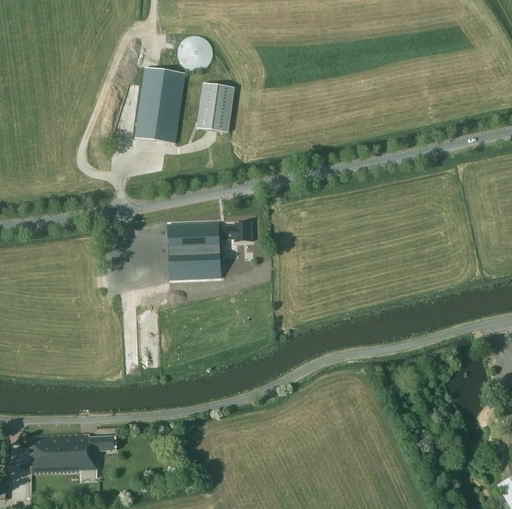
[(180,42),(190,70),(218,59),(207,31),(180,42)]
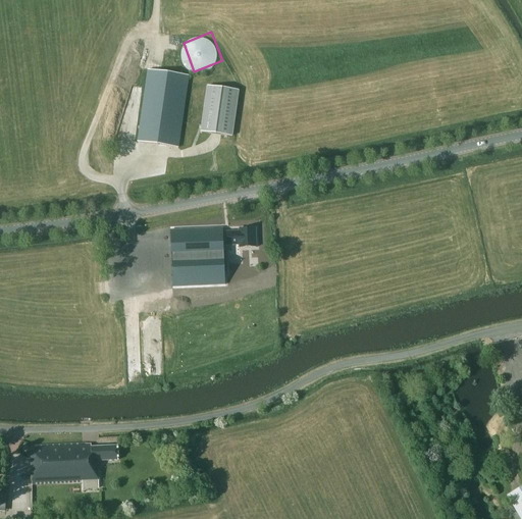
[(138,139),(177,145),(188,73),(148,67),(138,139)]
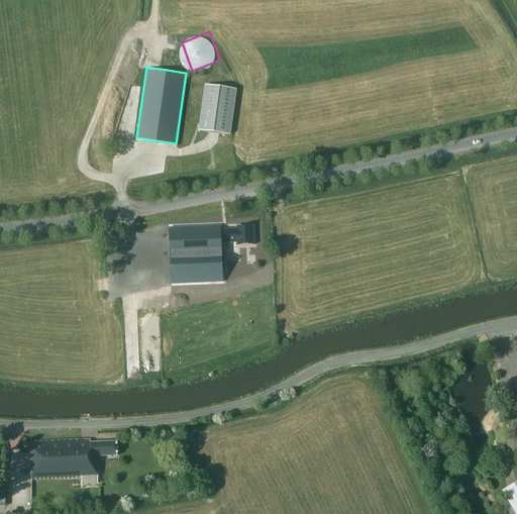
[(235,87),(205,83),(198,127),(229,132),(235,87)]
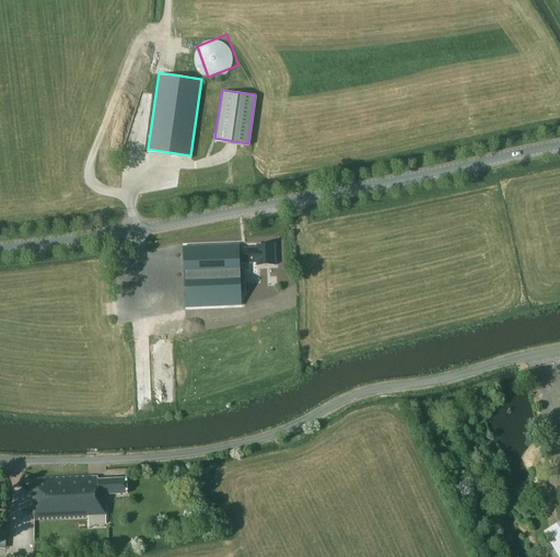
[(240,242),(183,244),(185,304),(242,302),(241,260),(240,246),(240,242)]
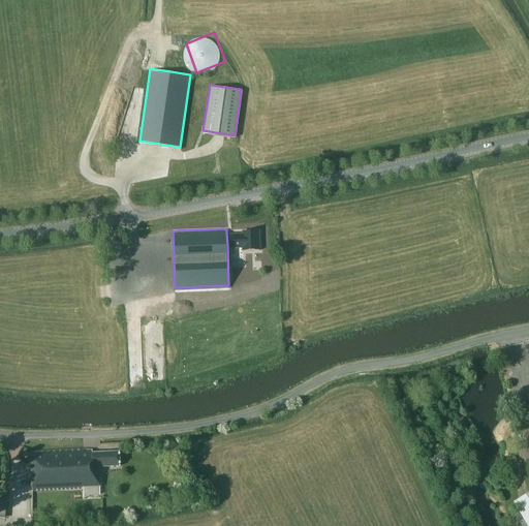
[(242,231),(226,233),(227,246),(242,246),(242,249),(259,248),(258,228),(242,229),(242,231)]
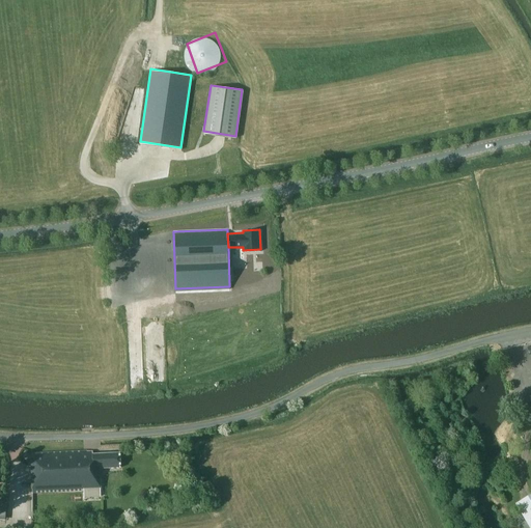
[(130,296),(142,296),(141,280),(129,280),(130,296)]
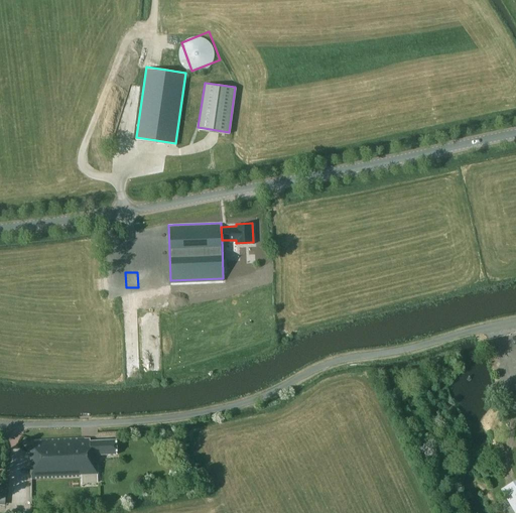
[(160,346),(159,336),(147,337),(148,346),(160,346)]
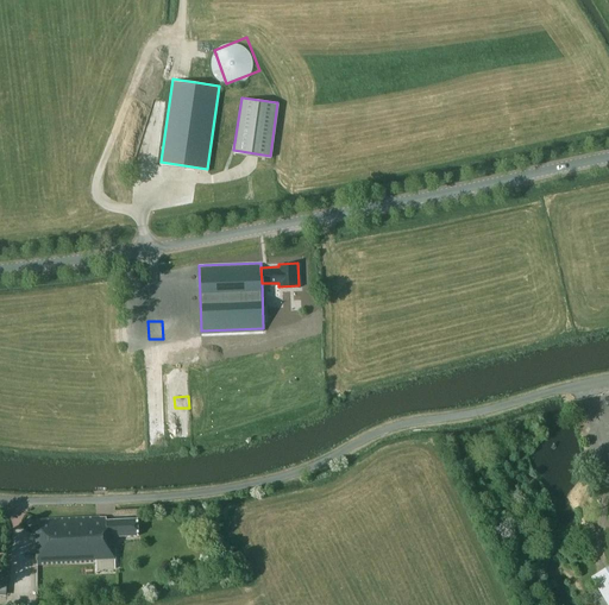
[(168,411),(168,397),(155,397),(156,413),(168,411)]
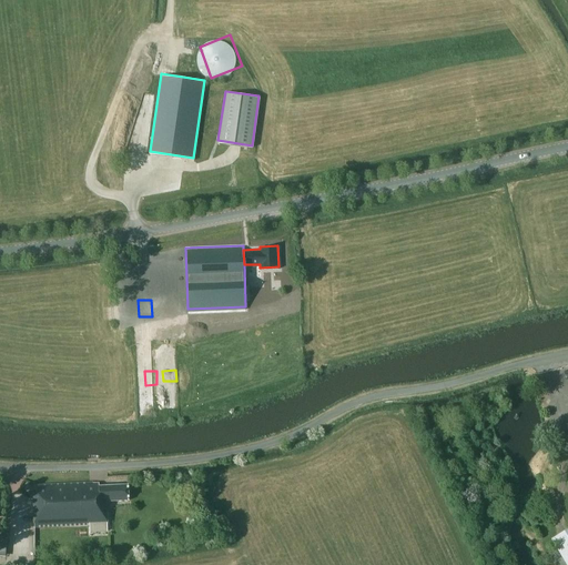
[(90,521),(108,521),(108,520),(109,520),(108,500),(130,498),(129,482),(99,483),(99,480),(93,481),(93,480),(34,482),(34,487),(33,487),(33,521),(34,521),(36,525),(89,523),(89,521),(90,521)]
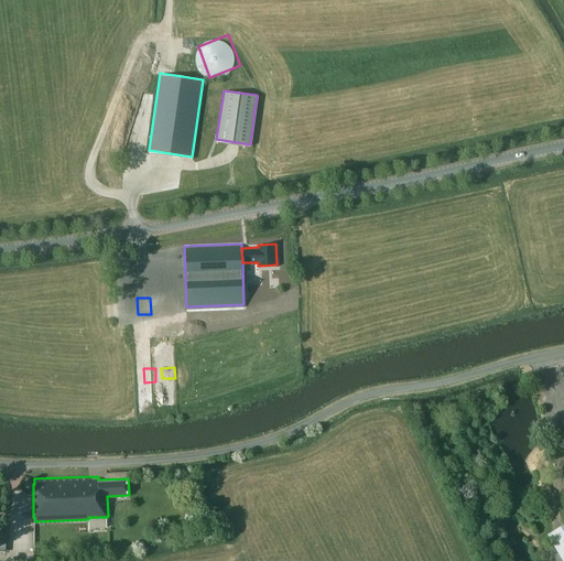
[(0,548),(10,549),(13,524),(0,521),(0,548)]
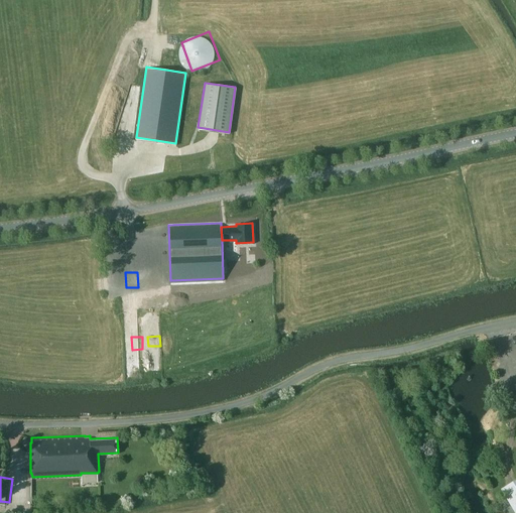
[(515,512),(515,478),(501,487),(515,512)]
